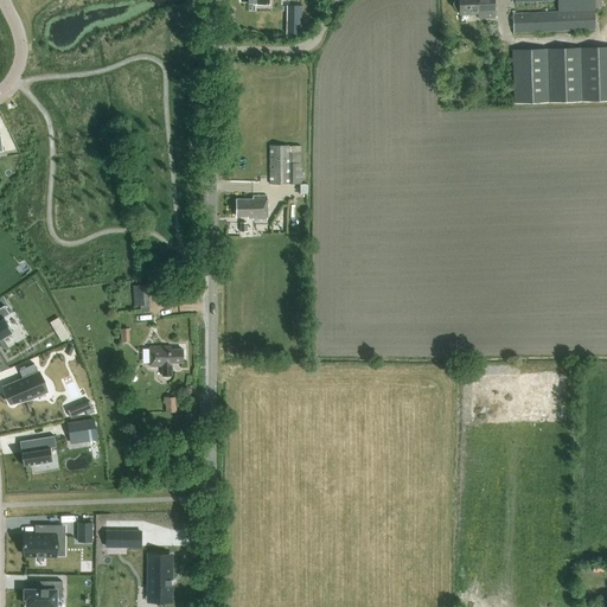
[(478,13),(478,19),(494,19),(493,0),(455,0),(454,2),(453,5),(454,8),(457,11),(460,11),(460,14),(478,13)]
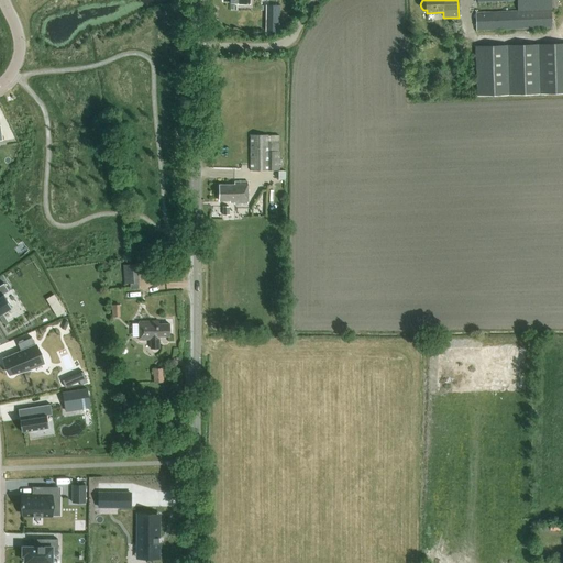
[(517,0),(518,10),(552,9),(552,7),(562,7),(562,1),(558,1),(556,0),(517,0)]
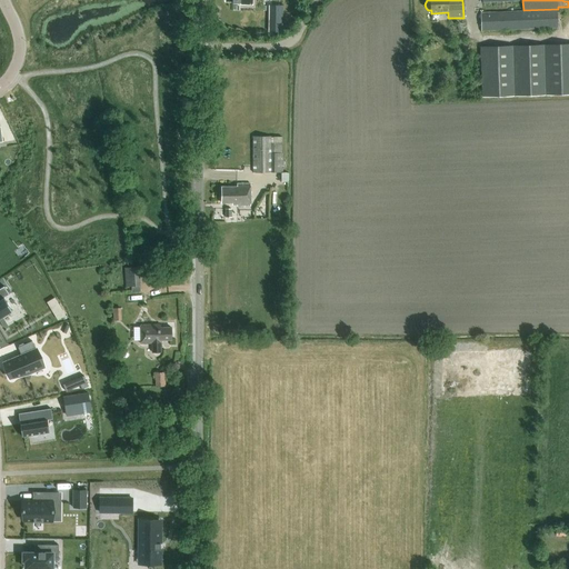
[(520,11),(482,13),(481,13),(481,31),(557,28),(557,10),(520,11)]
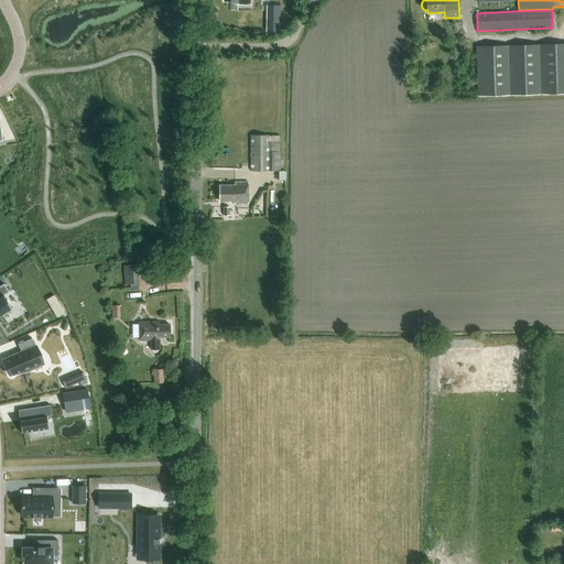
[(267,32),(280,32),(280,28),(280,20),(267,20),(267,32)]
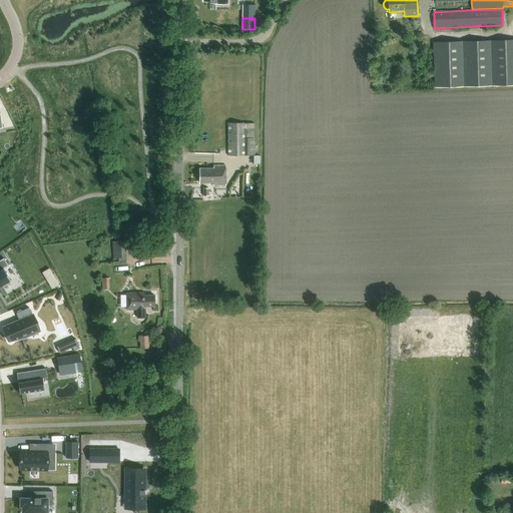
[(436,88),(512,85),(512,40),(435,42),(436,88)]
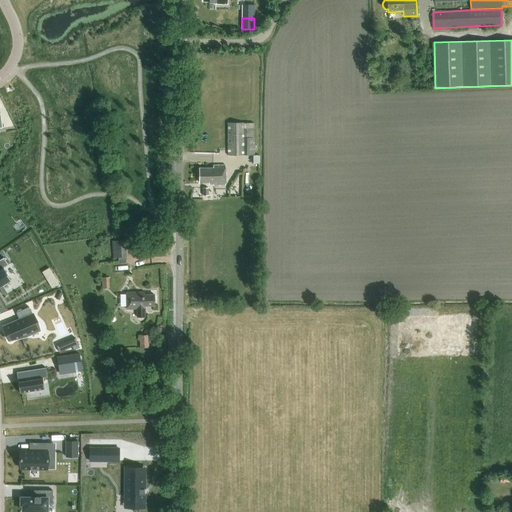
[(255,123),(228,123),(228,155),(255,156),(255,123)]
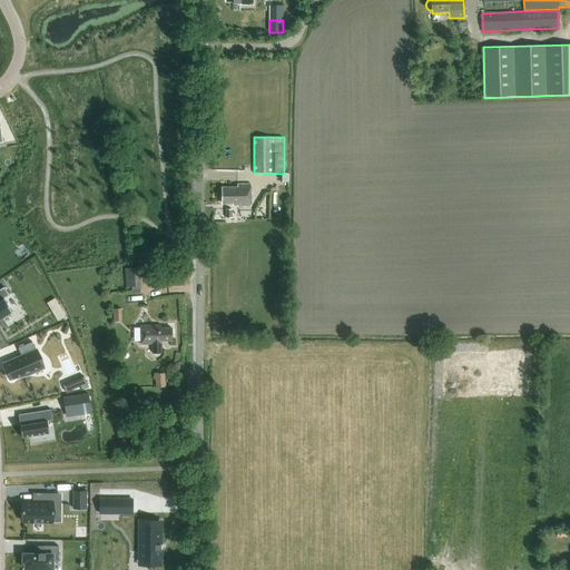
[(237,207),(251,206),(249,185),(237,185),(237,187),(223,188),(223,204),(233,204),(233,205),(237,205),(237,207)]
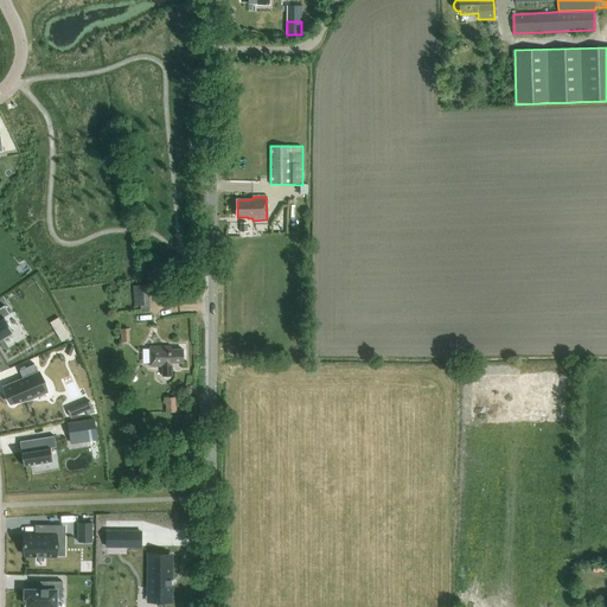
[(152,285),(133,286),(134,307),(151,305),(149,295),(153,295),(152,285)]
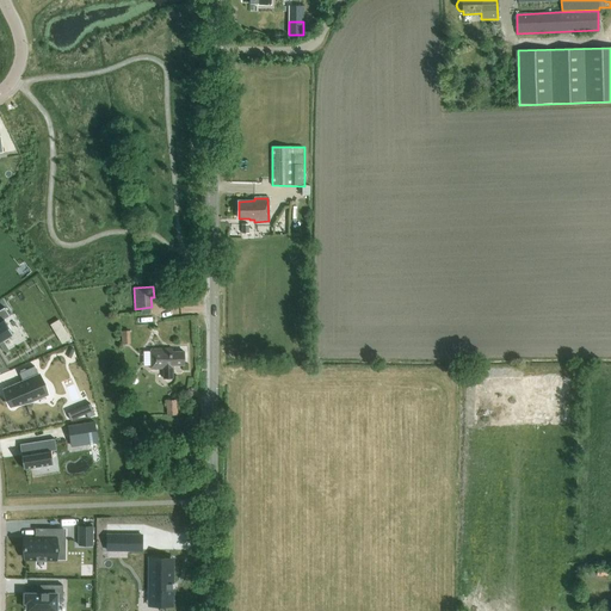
[(0,341),(12,334),(4,320),(10,316),(4,308),(0,309),(0,341)]
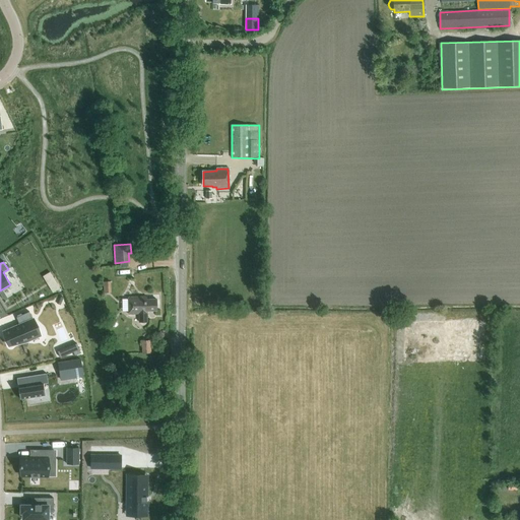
[(128,314),(138,314),(138,322),(147,322),(146,311),(156,311),(156,300),(146,300),(146,297),(128,298),(128,314)]
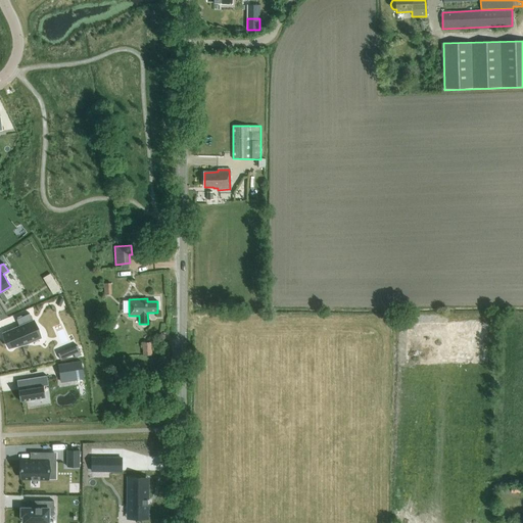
[(19,327),(3,333),(9,347),(12,346),(13,348),(19,345),(26,344),(38,339),(36,336),(31,323),(33,322),(29,314),(16,319),(19,327)]
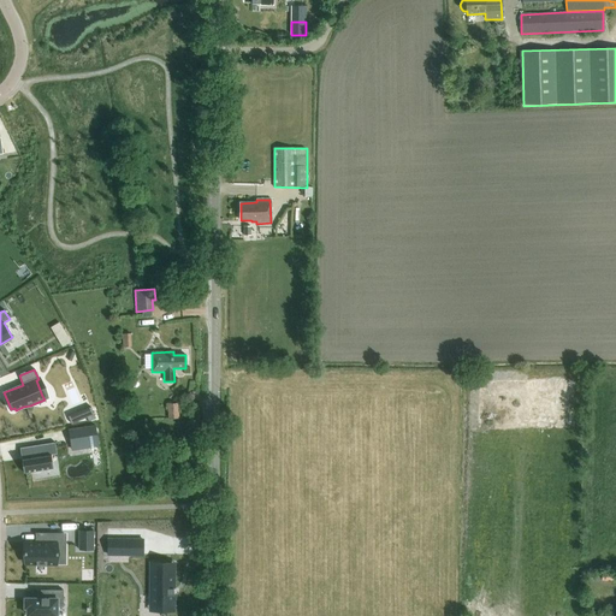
[(167,419),(178,419),(178,403),(167,404),(167,419)]
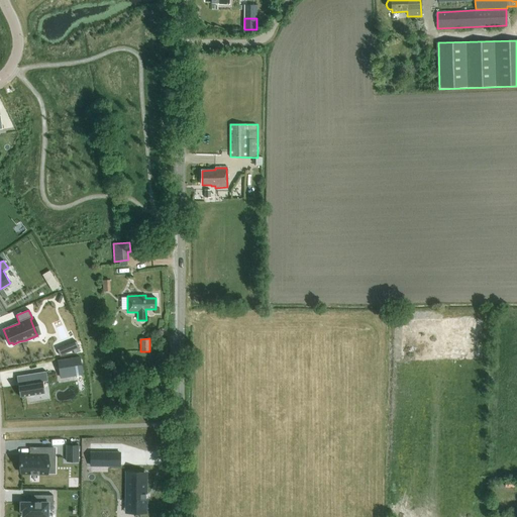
[(80,351),(76,341),(70,344),(74,353),(80,351)]
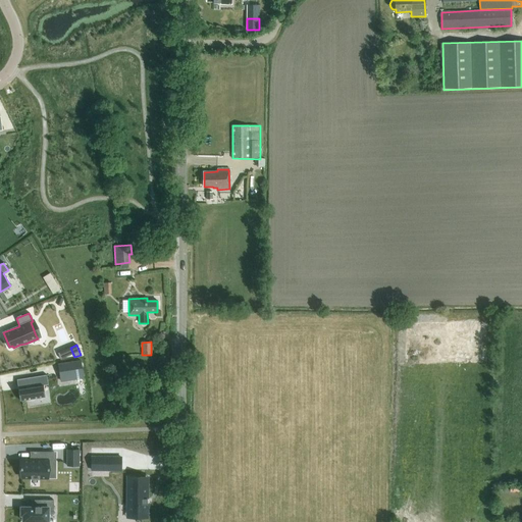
[(60,377),(71,375),(72,379),(83,378),(81,361),(58,364),(60,377)]
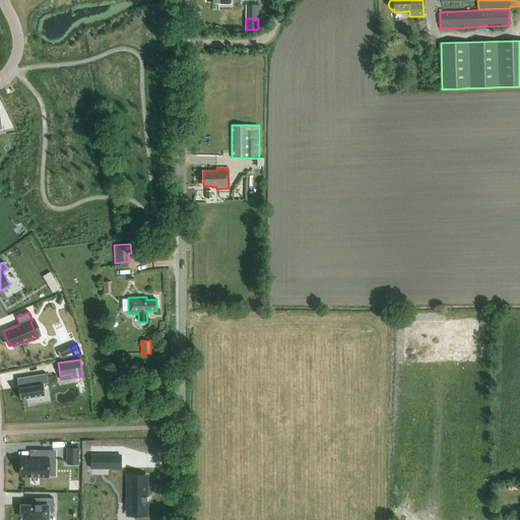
[(46,374),(16,378),(17,386),(19,385),(20,387),(18,388),(19,399),(45,395),(43,384),(48,383),(46,374)]
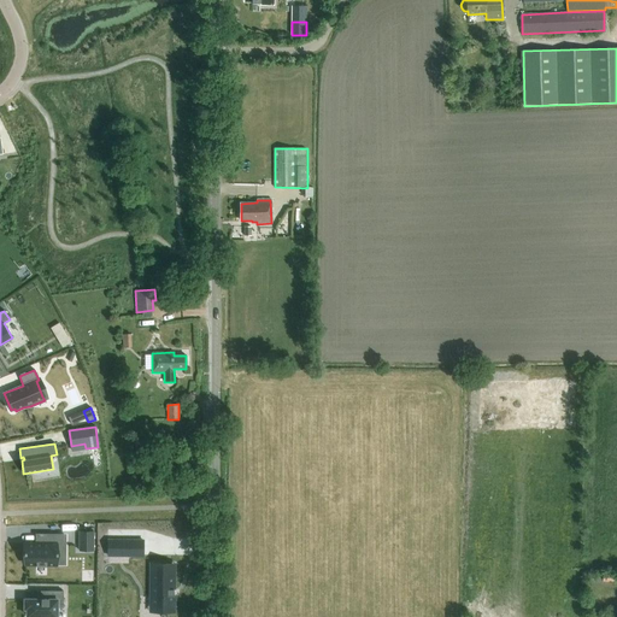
[(78,532),(78,551),(93,551),(93,532),(78,532)]
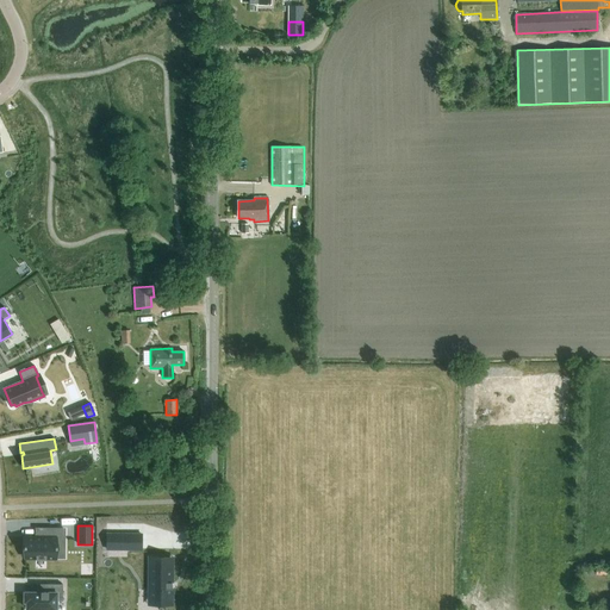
[(25,537),(25,559),(56,559),(56,539),(62,540),(62,528),(37,528),(37,537),(25,537)]
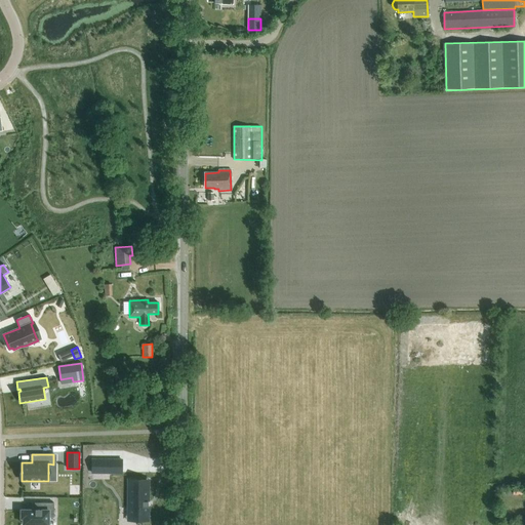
[(110,460),(91,460),(91,473),(110,473),(110,460)]
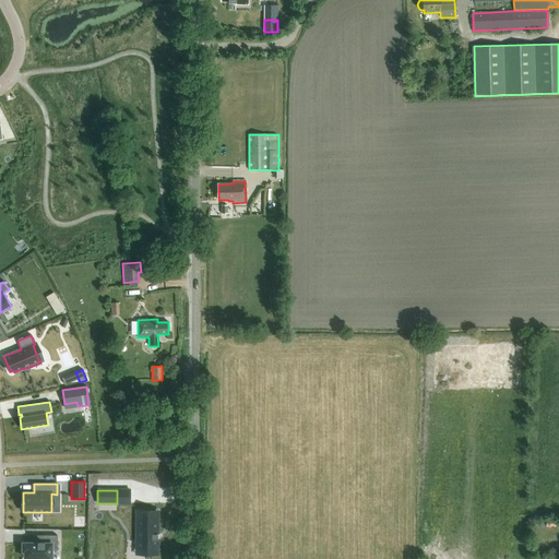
[(156,513),(137,513),(137,540),(139,540),(139,552),(156,552),(156,513)]
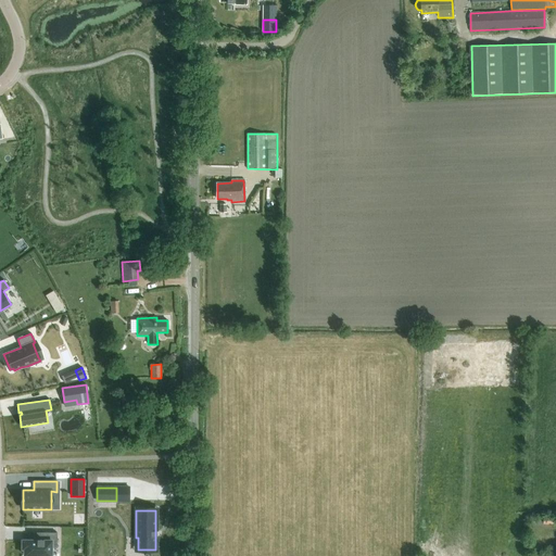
[(22,540),(22,548),(24,548),(24,555),(40,555),(39,555),(48,555),(49,555),(51,555),(51,546),(57,546),(57,533),(40,532),(40,540),(22,540)]
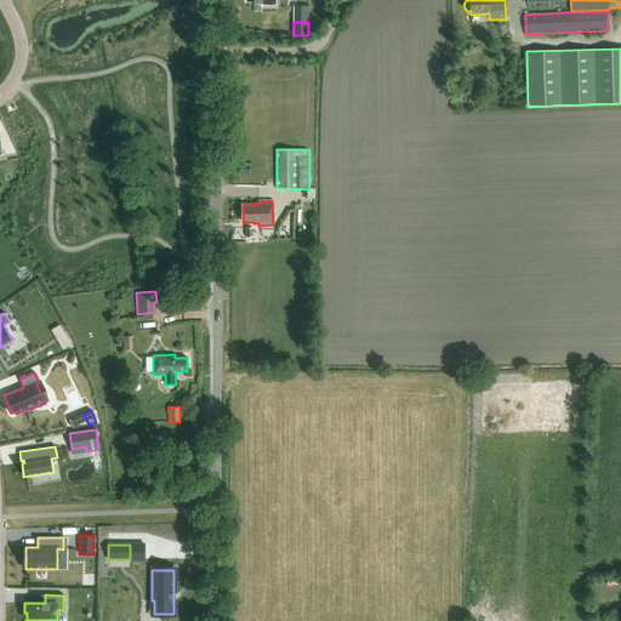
All buildings are outlined.
